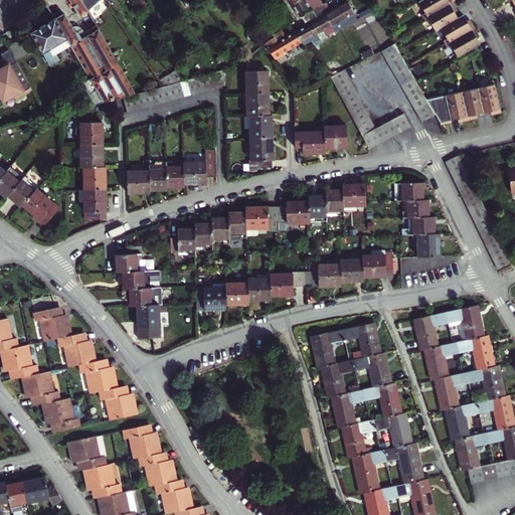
[(59,0),(60,0),(64,0),(65,1),(66,1),(67,1),(68,0),(70,0),(78,11),(87,5),(81,0),(59,0)]
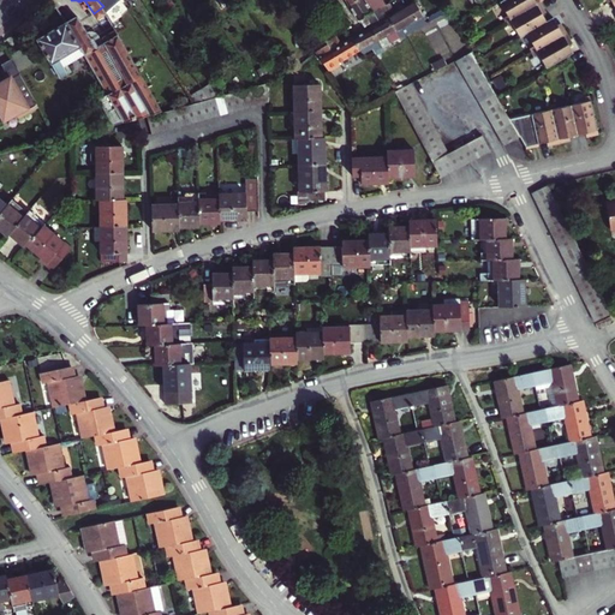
[(117,7),(112,0),(97,0),(103,6),(108,13),(117,7)]
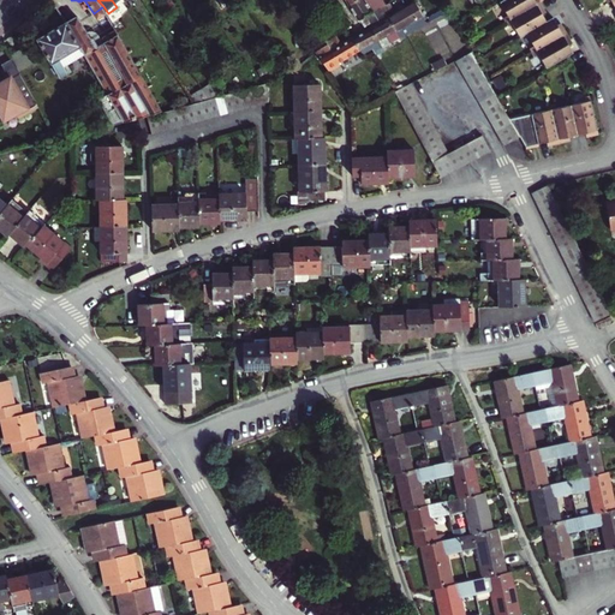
[(356,0),(350,4),(360,21),(381,7),(376,0),(356,0)]
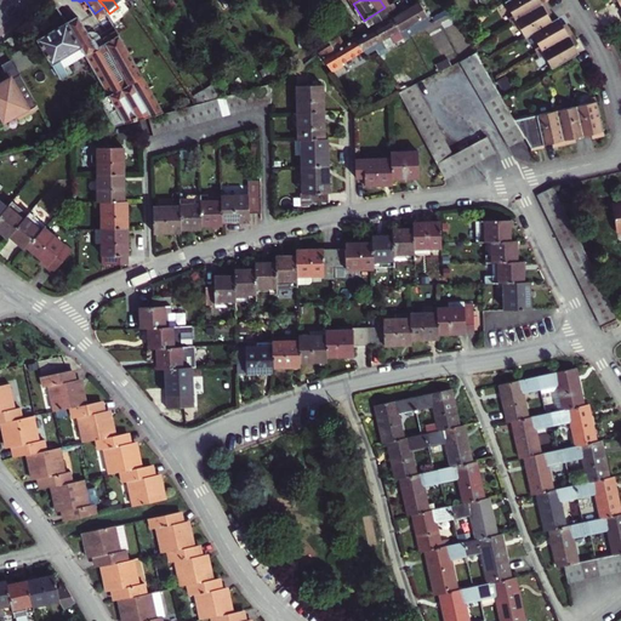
[(511,17),(513,21),(548,1),(546,0),(507,0),(514,15),(511,17)]
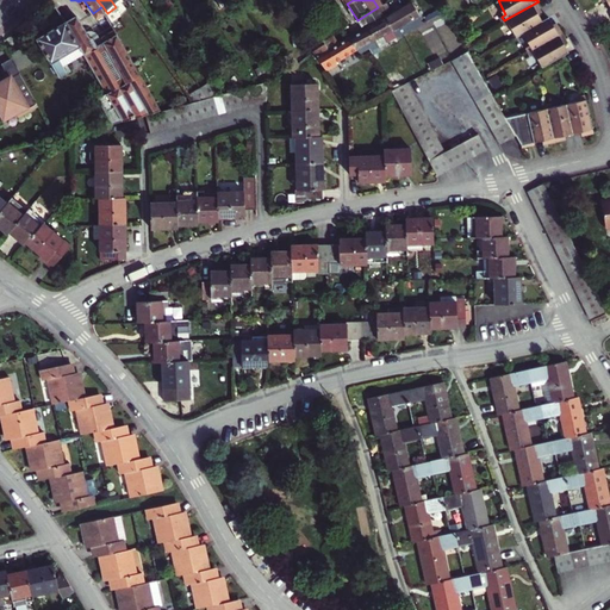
[(539,1),(504,20),(506,25),(510,24),(517,36),(523,33),(546,20),(541,12),(543,11),(539,1)]
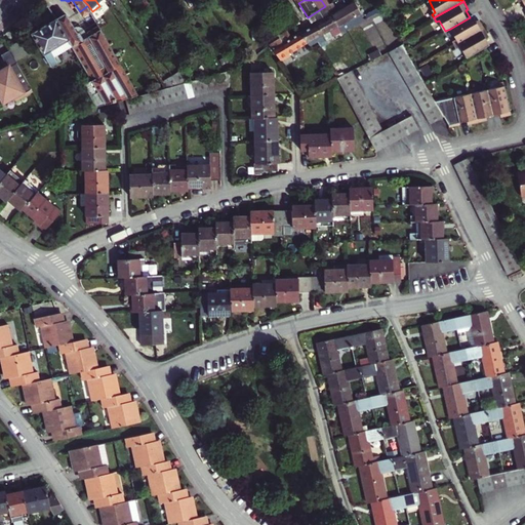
[(349,29),(367,18),(358,2),(334,15),(340,26),(344,32),(349,29)]
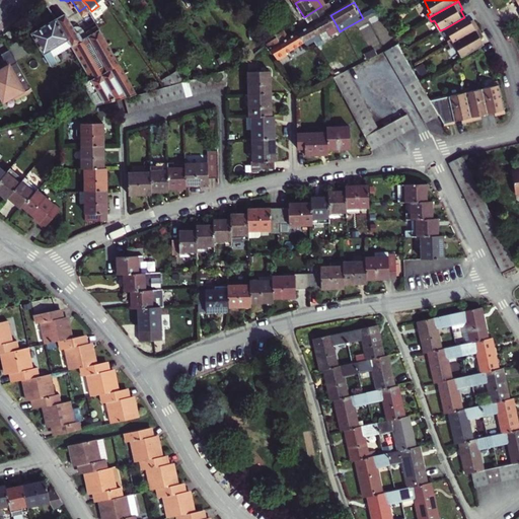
[(323,6),(311,14),(314,19),(316,18),(328,11),(327,10),(326,8),(325,6),(323,6)]
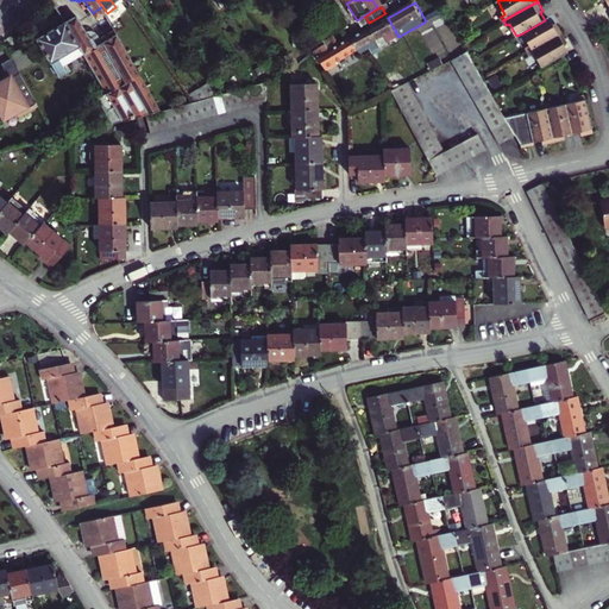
[(388,18),(385,13),(371,22),(374,25),(388,18)]
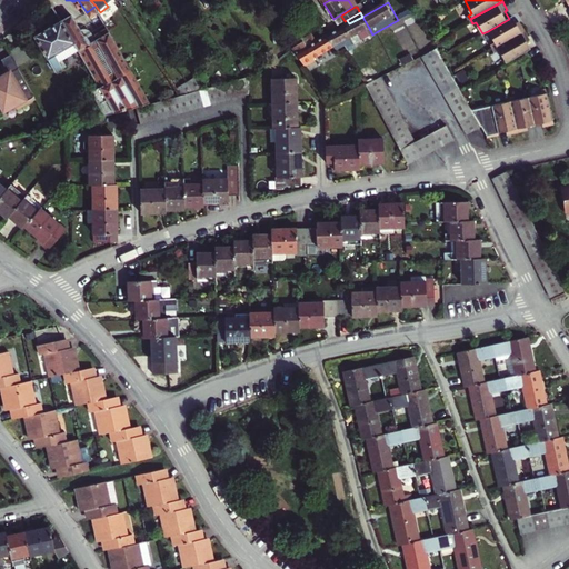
[(89,36),(87,37),(81,26),(77,19),(76,18),(73,17),(72,17),(70,18),(63,22),(80,51),(102,89),(93,93),(106,117),(151,105),(111,33),(107,26),(95,32),(99,40),(93,43),(89,36)]
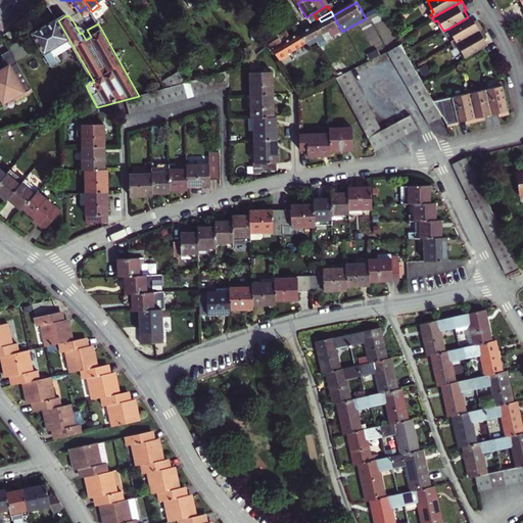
[(342,32),(339,26),(333,15),(321,21),(317,24),(323,35),(325,37),(328,35),(329,37),(330,38),(342,32)]
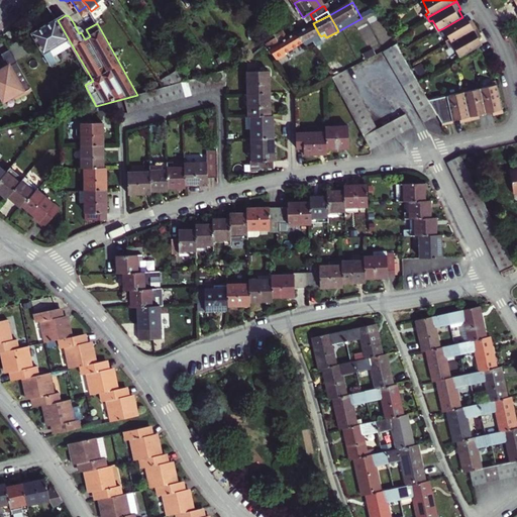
[(467,15),(462,17),(443,28),(449,39),(446,41),(448,44),(477,28),(472,19),(470,21),(467,15)]
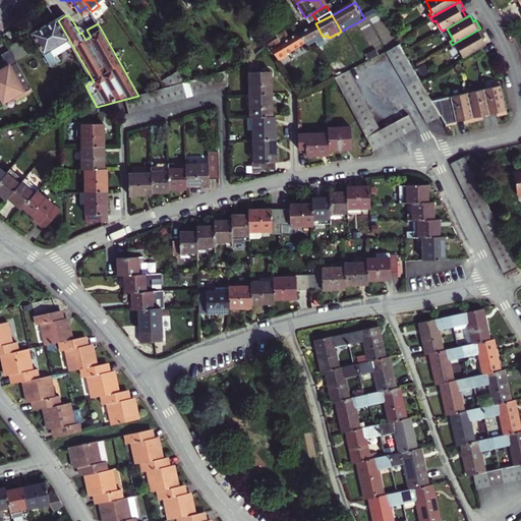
[(73,47),(58,20),(34,33),(53,66),(62,61),(59,55),(73,47)]
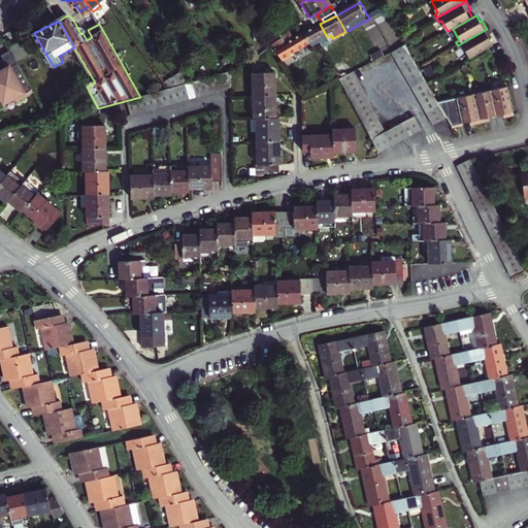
[(304,33),(310,43),(314,47),(323,42),(332,37),(331,35),(328,37),(326,35),(320,24),(304,33)]
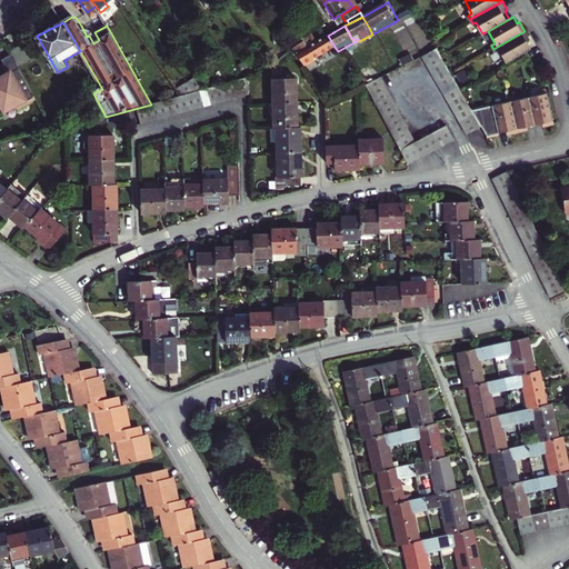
[(507,63),(518,58),(525,55),(532,50),(528,42),(530,41),(525,31),(493,49),(496,53),(500,51),(507,63)]
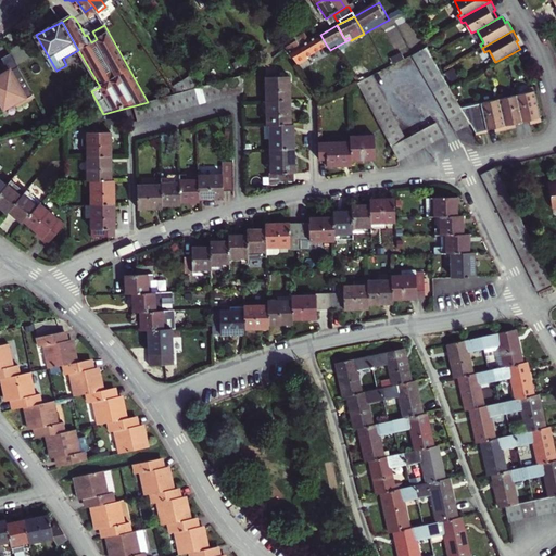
[(307,59),(306,57),(327,46),(320,35),(300,46),(297,40),(287,47),(299,63),(307,59)]
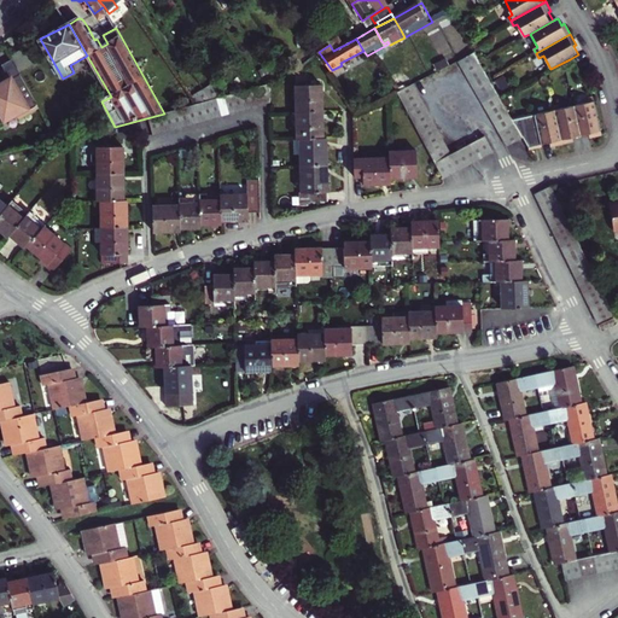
[(34,46),(13,57),(22,75),(44,64),(34,46)]
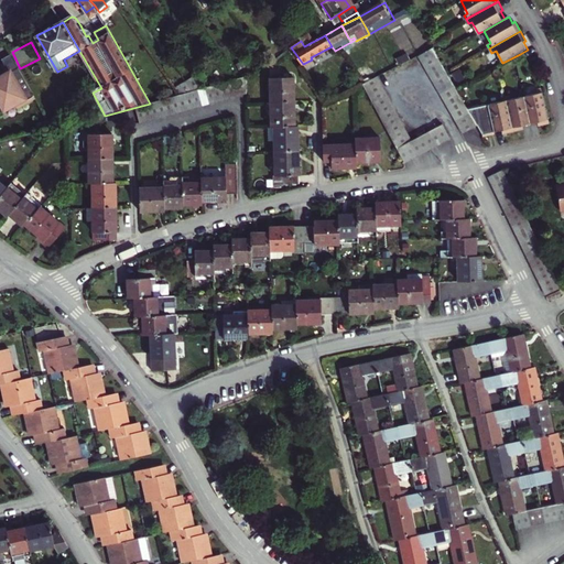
[(420,56),(423,63),(437,54),(434,47),(420,56)]
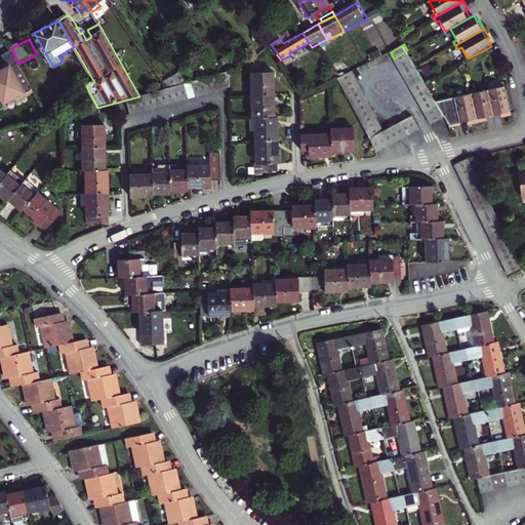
[(394,58),(397,64),(410,56),(408,51),(407,50),(394,58)]
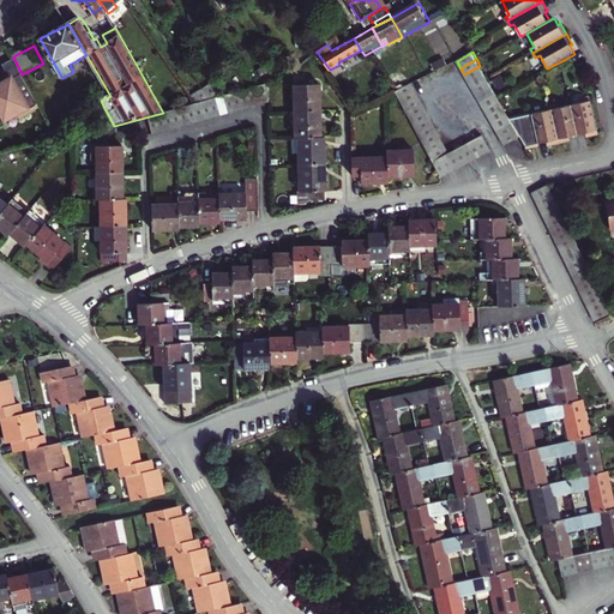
[(20,74),(13,61),(2,66),(7,74),(0,78),(0,84),(0,85),(20,74)]
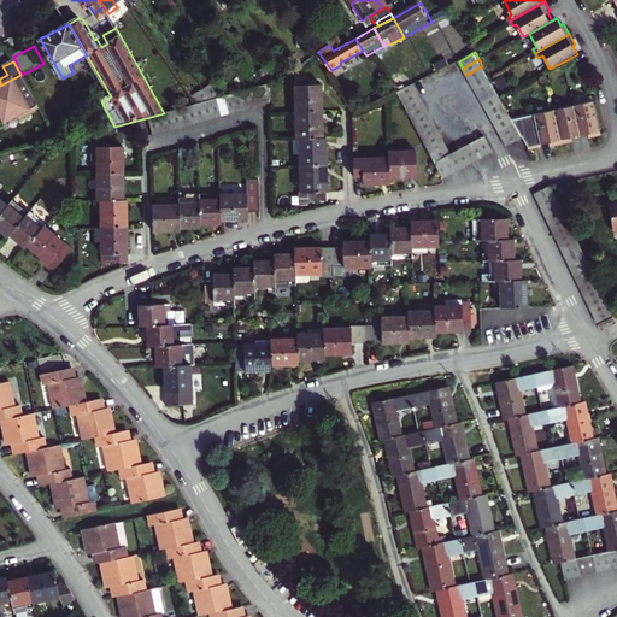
[(399,62),(391,66),(400,81),(409,76),(399,62)]
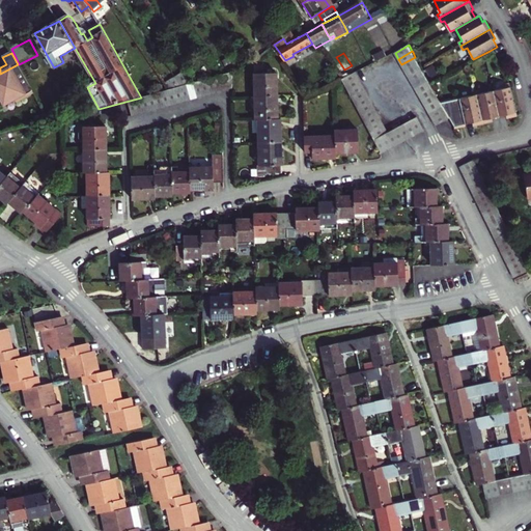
[(415,57),(401,64),(404,71),(419,63),(415,57)]
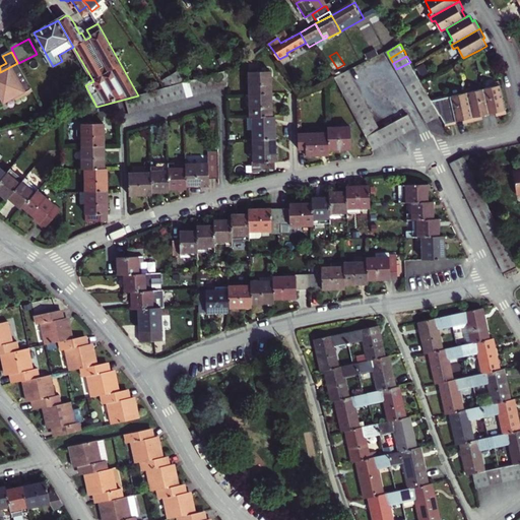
[(0,72),(0,93),(4,102),(14,96),(31,86),(18,63),(17,62),(17,63),(0,72)]
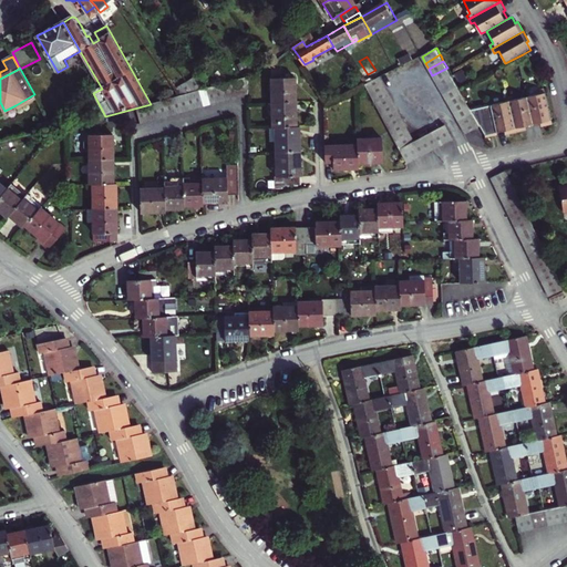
[(432,75),(436,82),(451,74),(450,72),(447,68),(432,75)]
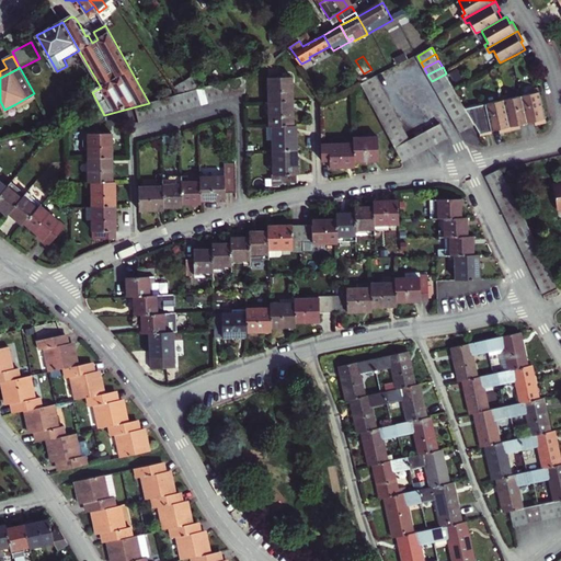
[(432,81),(435,88),(450,80),(446,73),(432,81)]
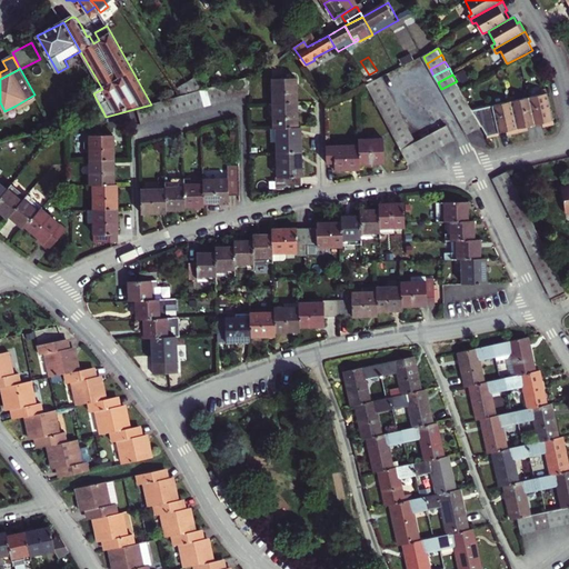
[(180,96),(200,85),(196,77),(176,88),(180,96)]
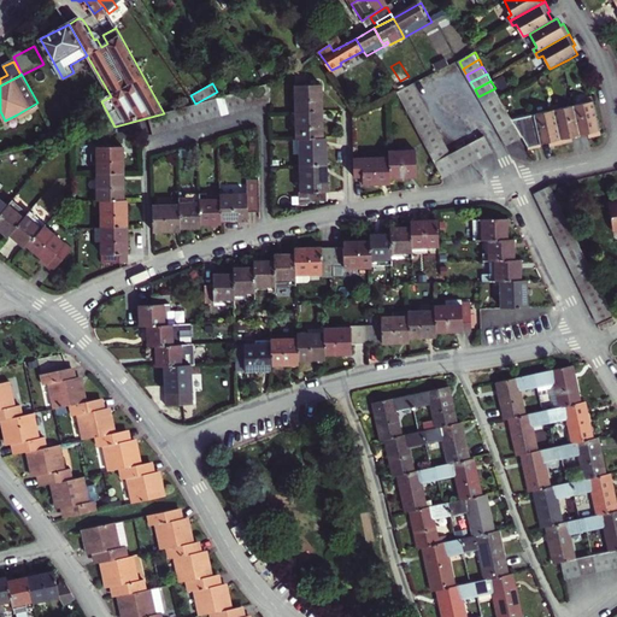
[(399,92),(403,99),(418,90),(415,83),(401,90),(399,92)]
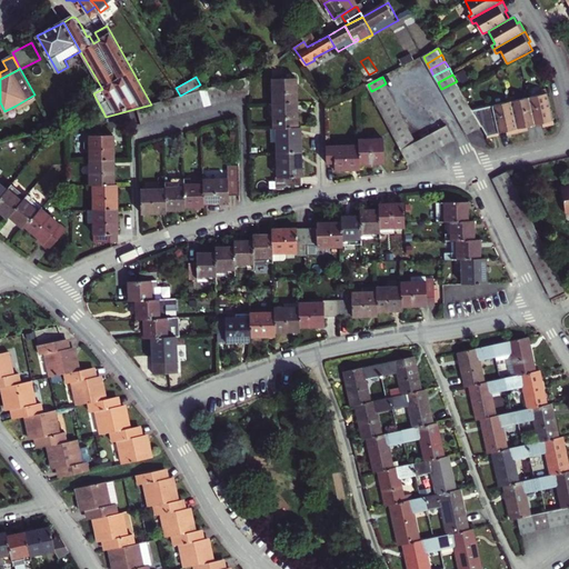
[(243,80),(237,81),(241,96),(250,93),(249,78),(243,80)]
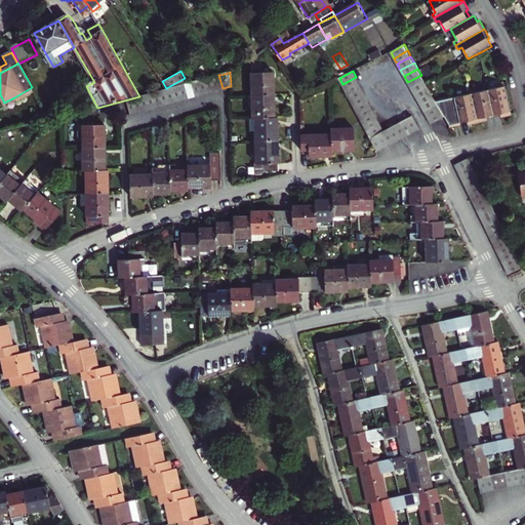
[(256,95),(275,95),(275,90),(274,73),(256,73),(256,84),(253,85),(253,95),(256,95)]
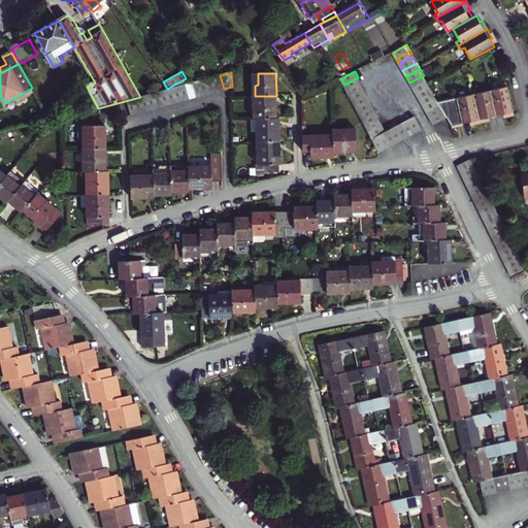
[(213,77),(217,91),(224,89),(220,75),(213,77)]
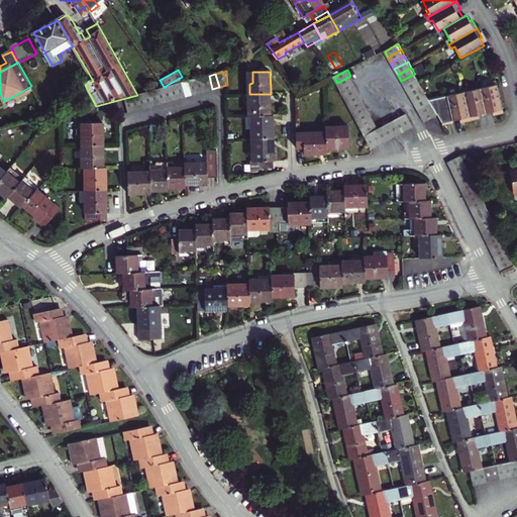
[(404,86),(418,79),(415,74),(401,81),(404,86)]
